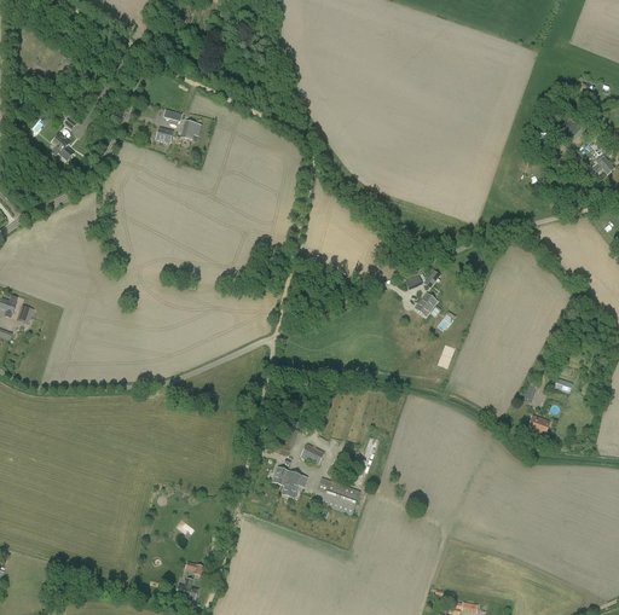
[(47,97),(53,102),(59,96),(52,91),(47,97)]
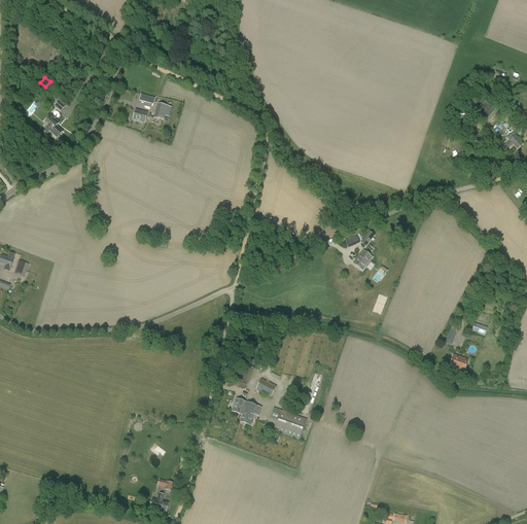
[(488,93),(491,89),(487,86),(486,88),(480,82),(477,86),(484,91),(484,90),(488,93)]
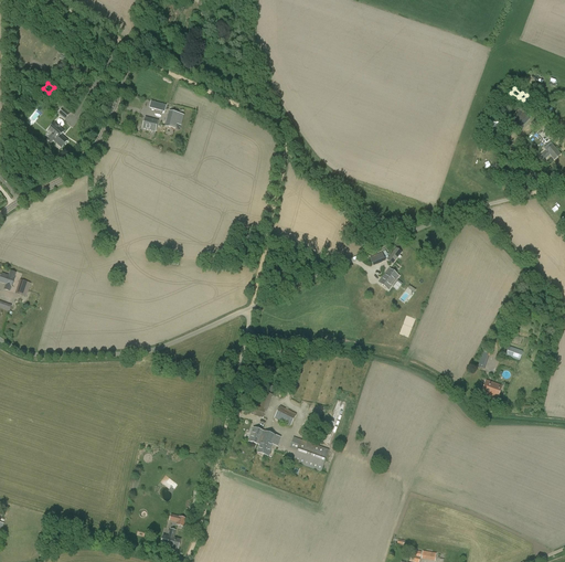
[(149,105),(160,108),(162,102),(151,98),(149,105)]
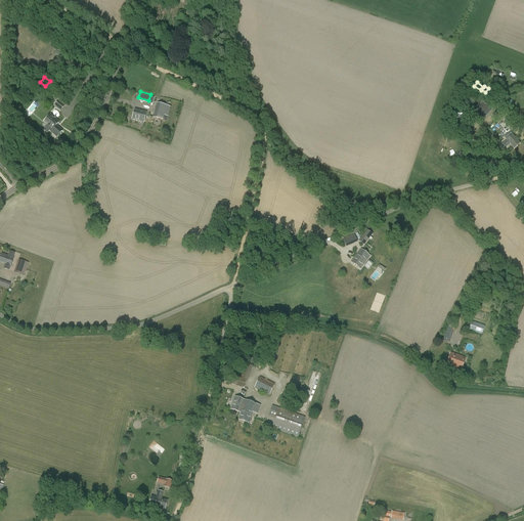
[(481,119),(491,106),(482,97),(471,110),(481,119)]
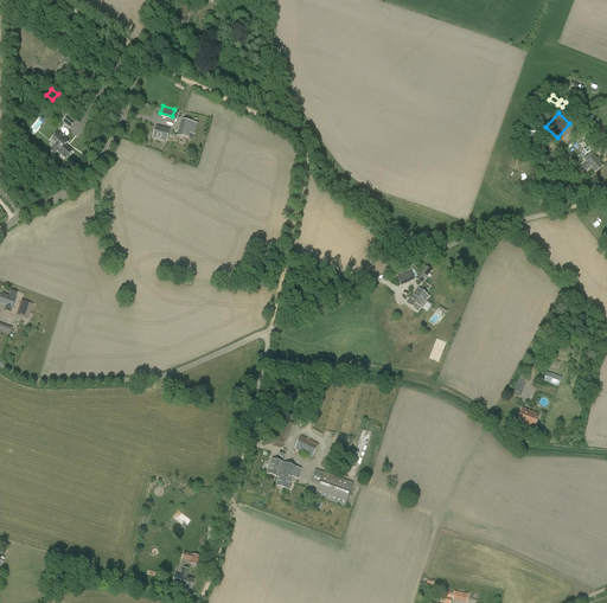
[(70,126),(75,120),(69,114),(63,120),(70,126)]
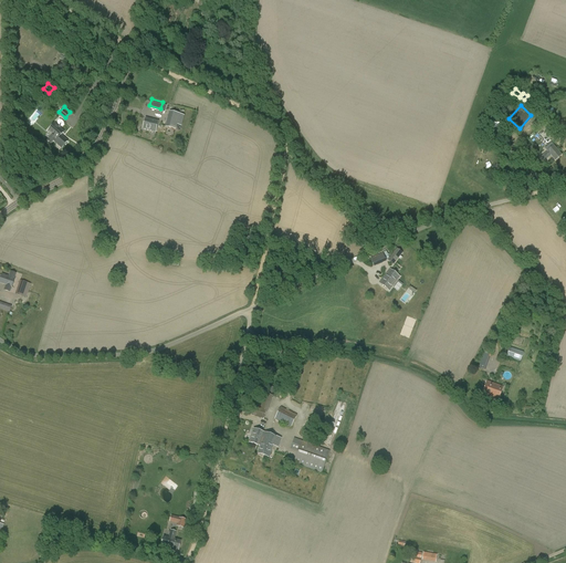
[(30,116),(34,118),(40,111),(37,107),(30,116)]
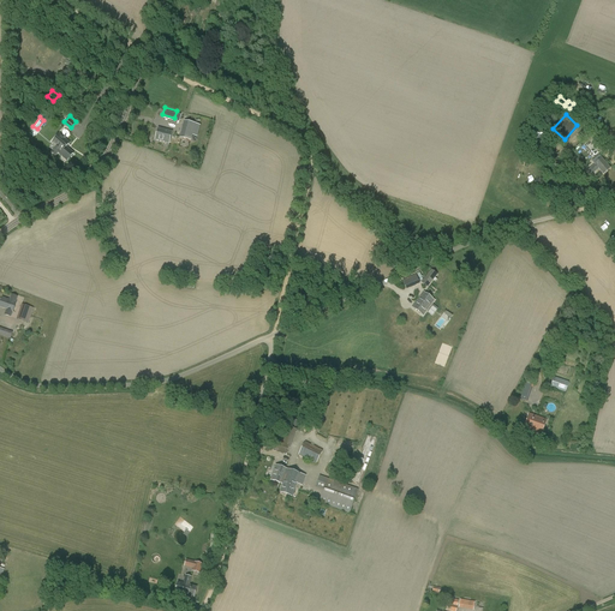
[(196,121),(184,118),(179,135),(191,138),(193,133),(196,121)]
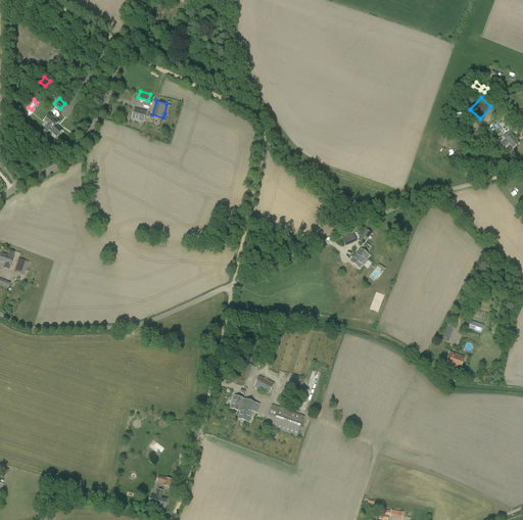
[(144,120),(146,109),(135,106),(132,116),(144,120)]
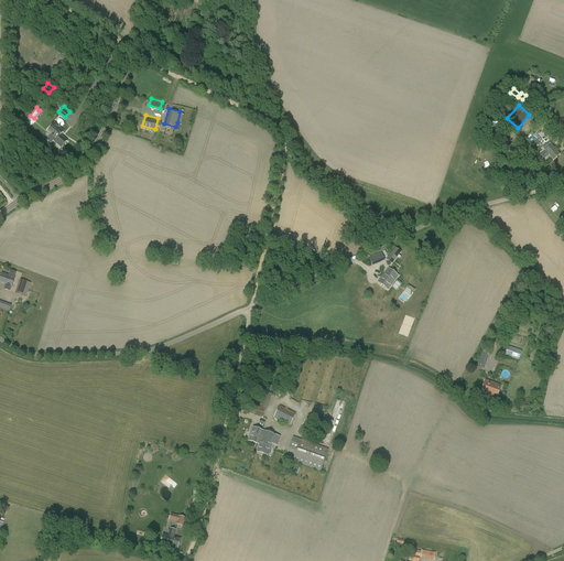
[(62,144),(67,138),(61,132),(64,129),(54,121),(49,127),(53,130),(47,138),(51,140),(53,137),(55,139),(54,139),(62,144)]
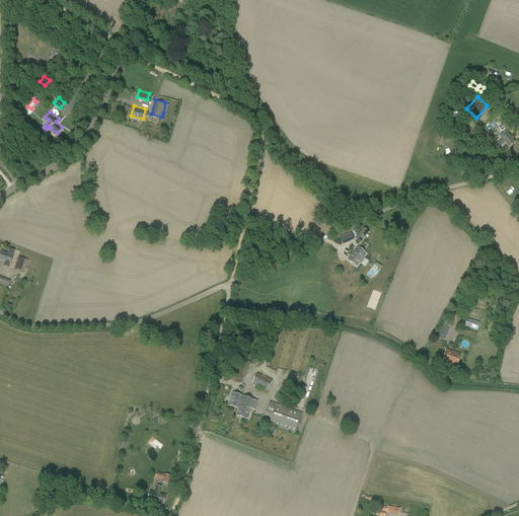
[(509,144),(515,139),(508,131),(506,128),(500,134),(502,136),(496,142),(499,145),(505,140),(509,144)]
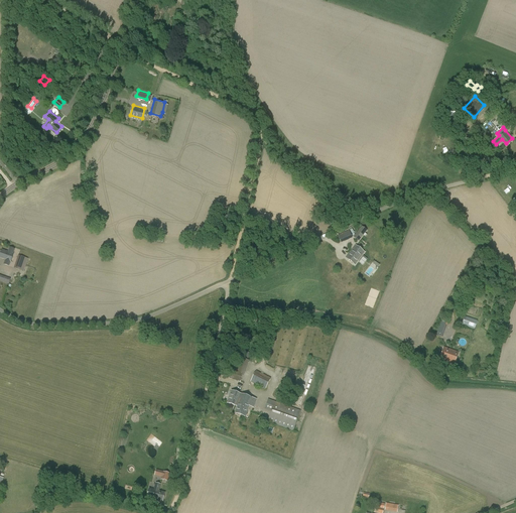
[(358,238),(364,230),(360,226),(354,234),(358,238)]
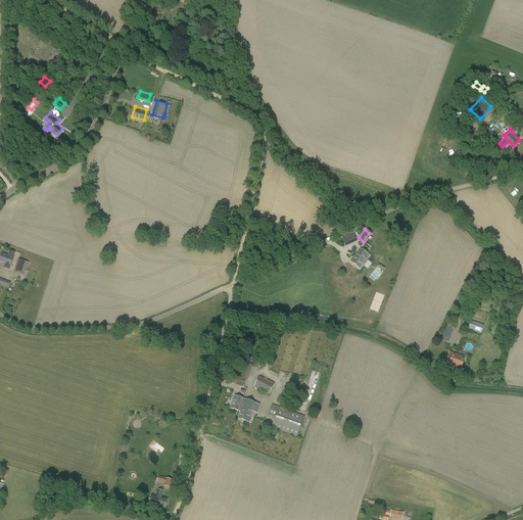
[(360,266),(369,252),(361,246),(351,258),(360,266)]
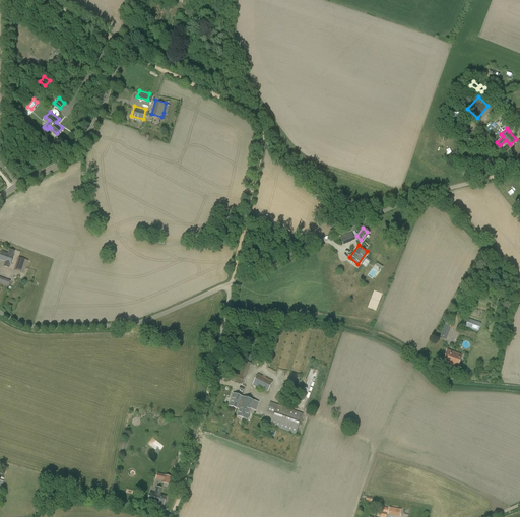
[(0,250),(0,254),(0,255),(0,256),(6,259),(4,263),(9,265),(10,261),(11,261),(11,259),(13,253),(14,249),(9,247),(8,252),(7,251),(5,251),(2,250),(1,250),(0,250)]
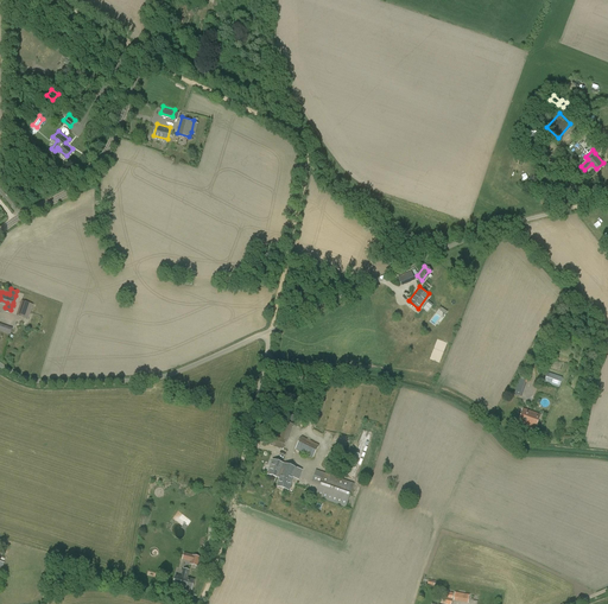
[(21,298),(17,312),(27,317),(33,302),(21,298)]
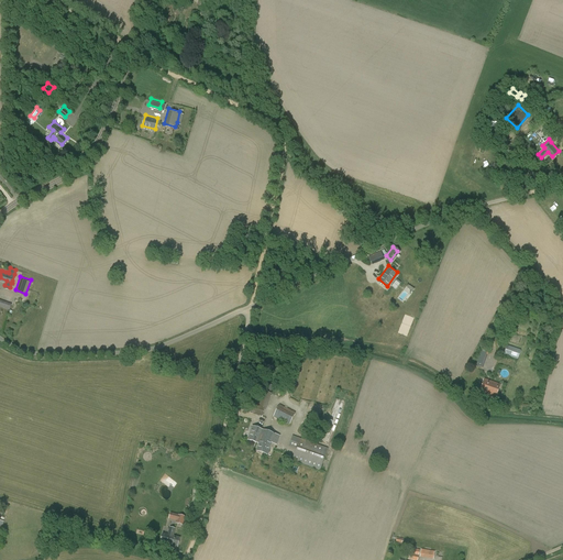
[(0,297),(0,303),(11,307),(13,300),(0,296),(0,297)]
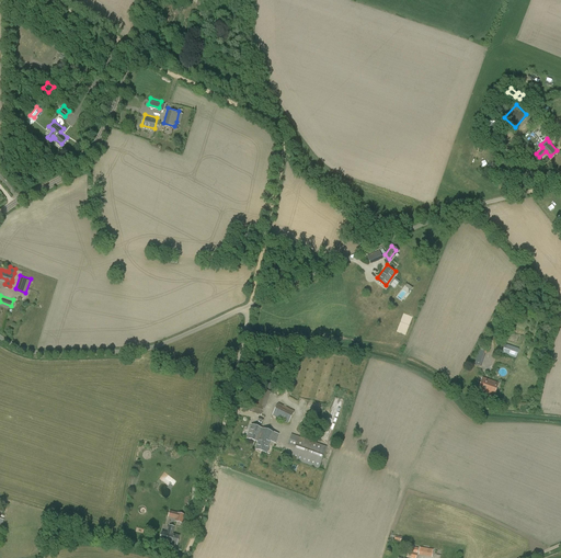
[(516,355),(519,346),(505,341),(502,350),(516,355)]
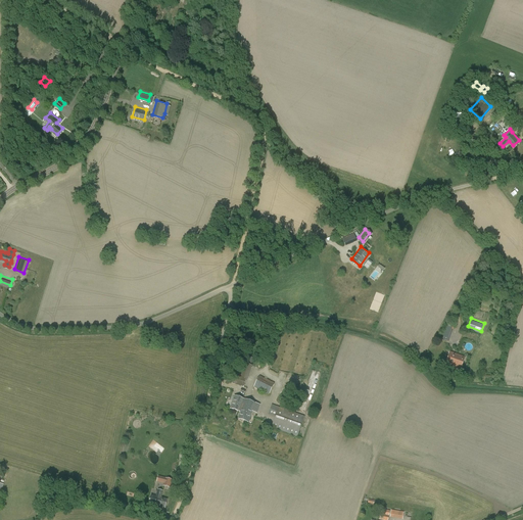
[(447,339),(453,326),(446,323),(441,336),(447,339)]
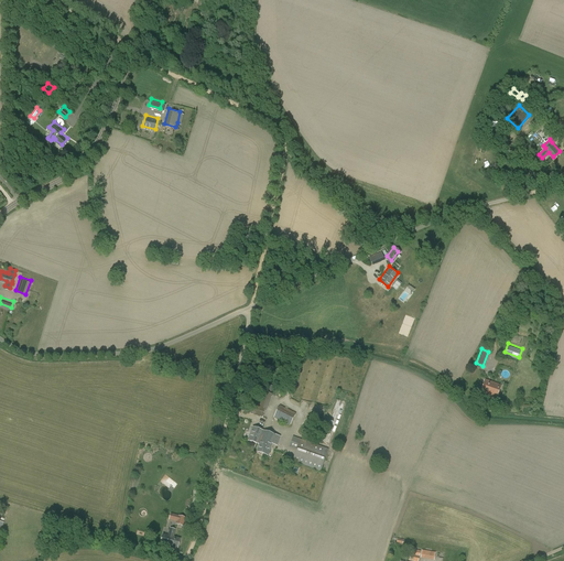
[(497,396),(501,383),(485,377),(480,390),(497,396)]
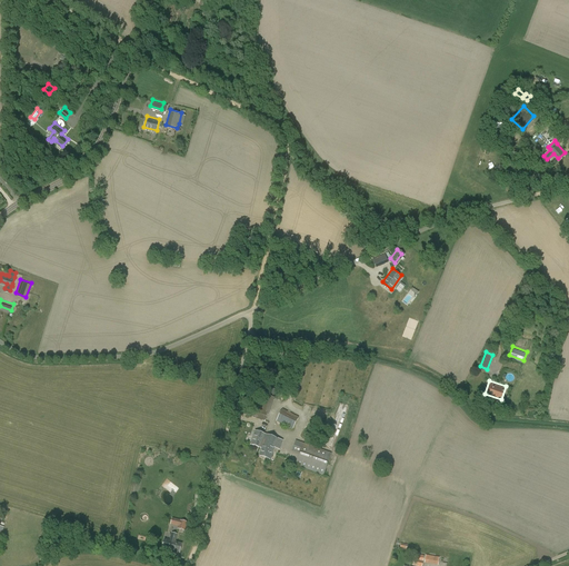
[(267,411),(267,410),(255,406),(252,414),(263,418),(267,411)]
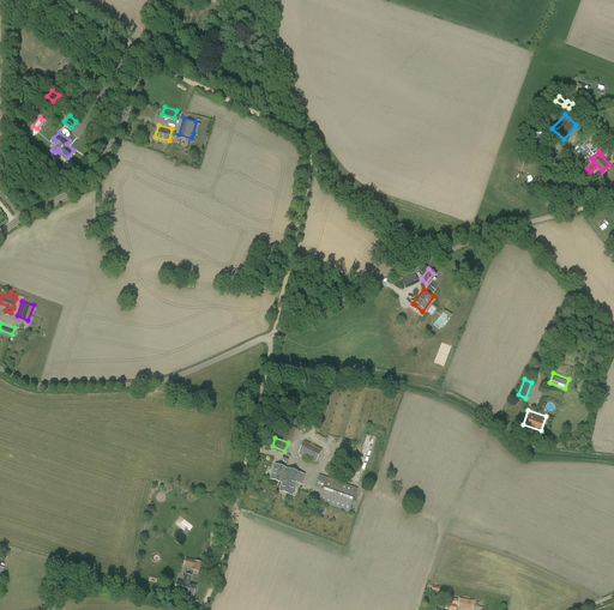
[(315,460),(323,446),(305,438),(299,451),(315,460)]
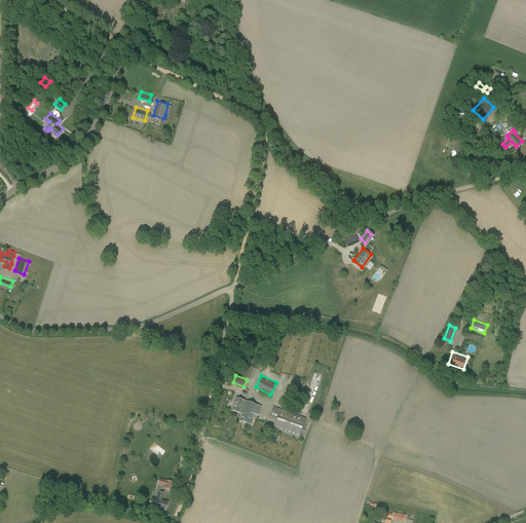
[(239,418),(250,422),(254,411),(259,413),(261,405),(236,396),(231,408),(241,412),(239,418)]
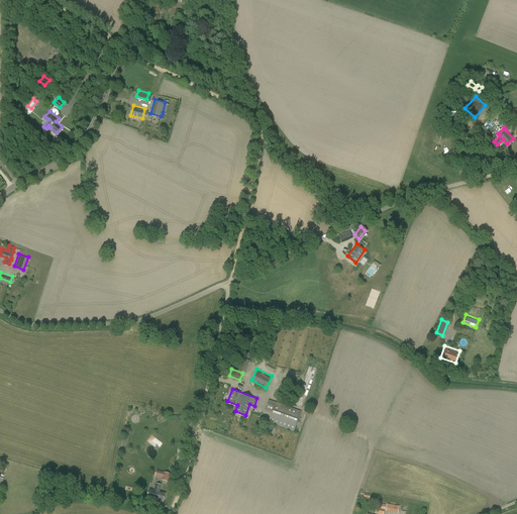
[(265,407),(272,410),(268,420),(294,429),(301,409),(269,397),(265,407)]
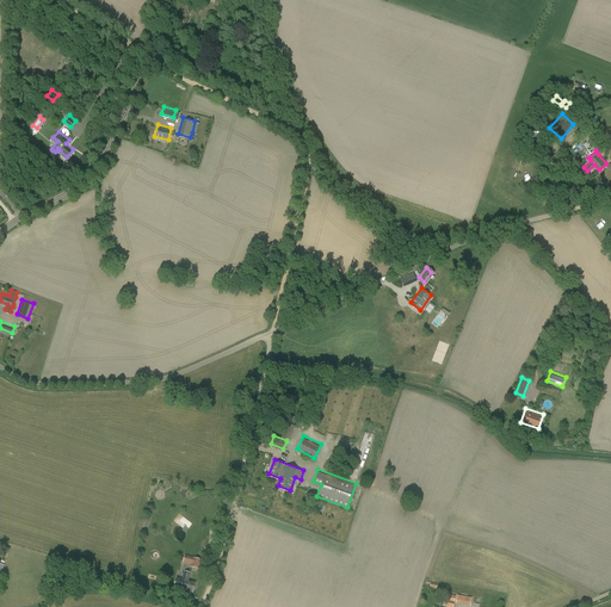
[(173,516),(183,525),(186,521),(190,524),(192,521),(179,509),(173,516)]
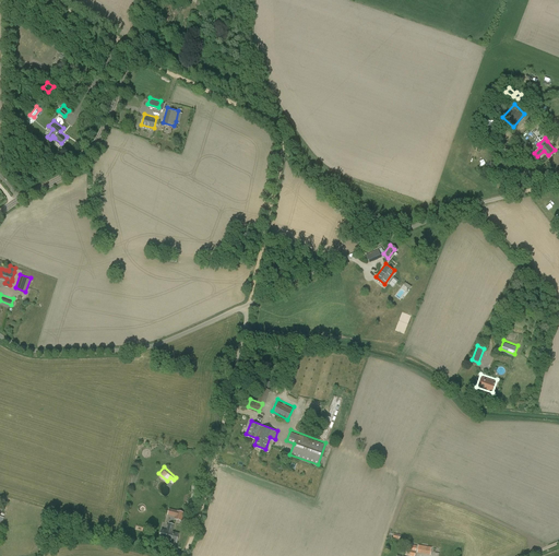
[(175,517),(182,518),(185,510),(169,506),(167,512),(175,513),(175,517)]
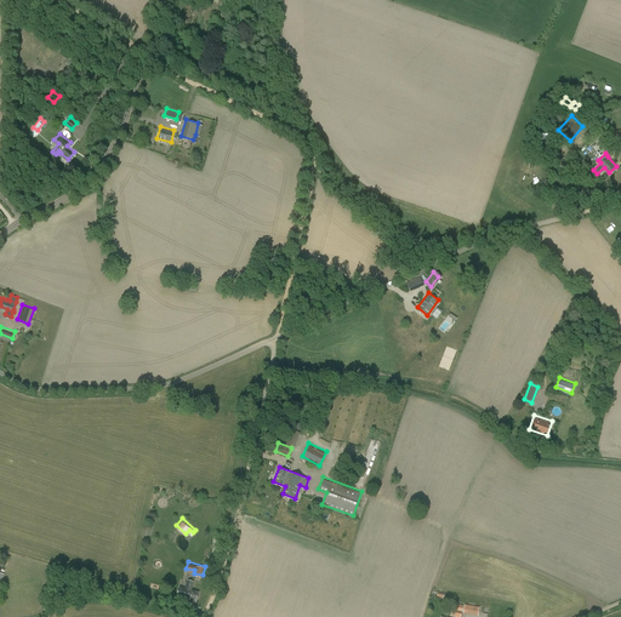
[(195,599),(198,589),(191,588),(193,580),(188,578),(186,587),(180,584),(176,594),(195,599)]
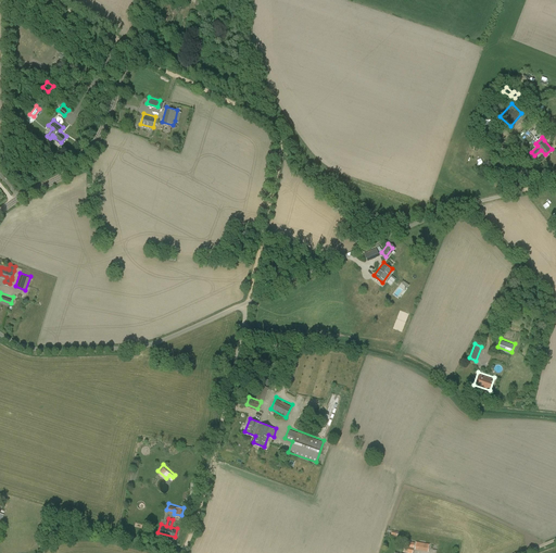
[(415,540),(406,538),(403,550),(412,552),(415,540)]
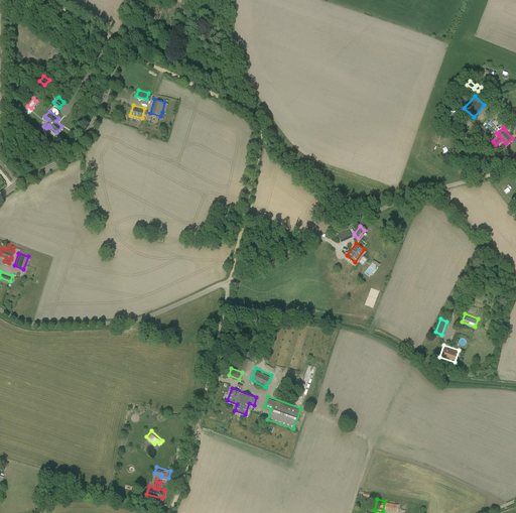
[(385,507),(397,510),(398,502),(386,500),(385,507)]
